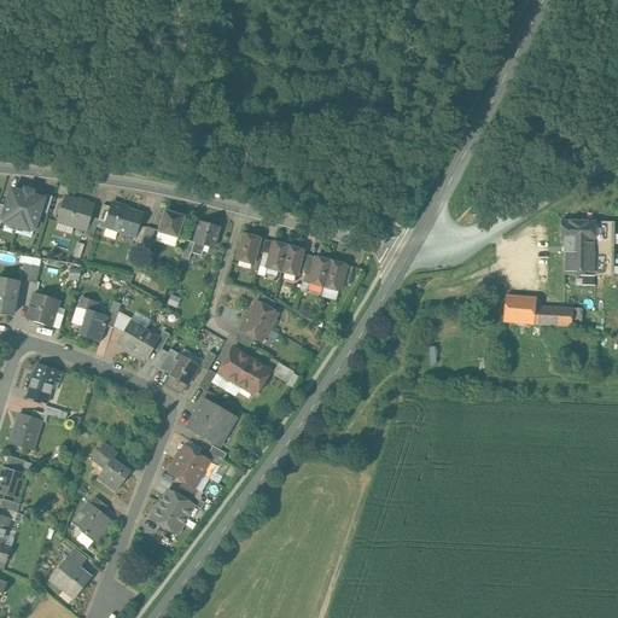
[(33,233),(44,202),(44,200),(44,199),(31,196),(33,192),(24,190),(23,193),(11,190),(1,222),(33,233)]
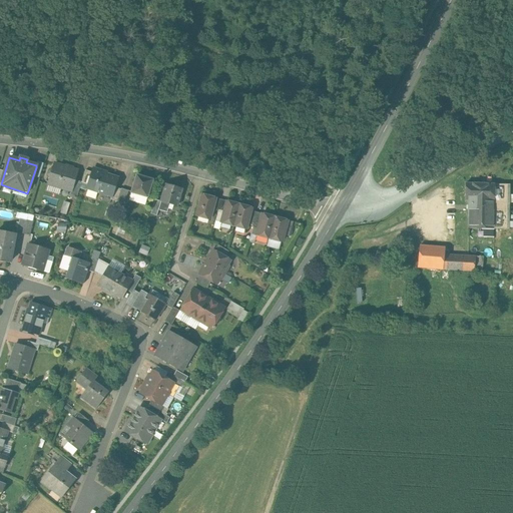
[(37,161),(36,166),(33,175),(39,177),(43,163),(37,161)]
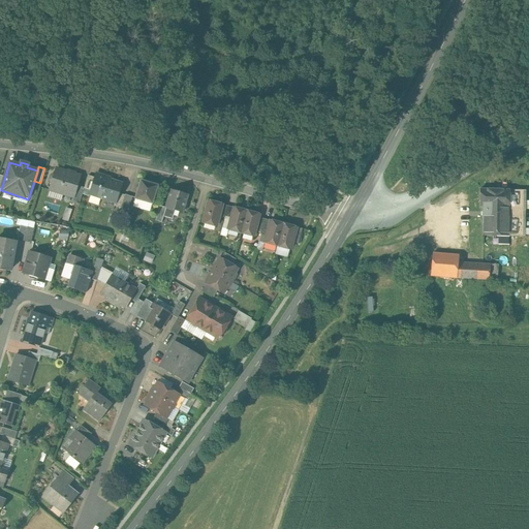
[(74,196),(75,193),(81,176),(57,168),(55,175),(53,174),(51,176),(49,180),(50,182),(51,183),(49,190),(64,194),(65,193),(74,196)]
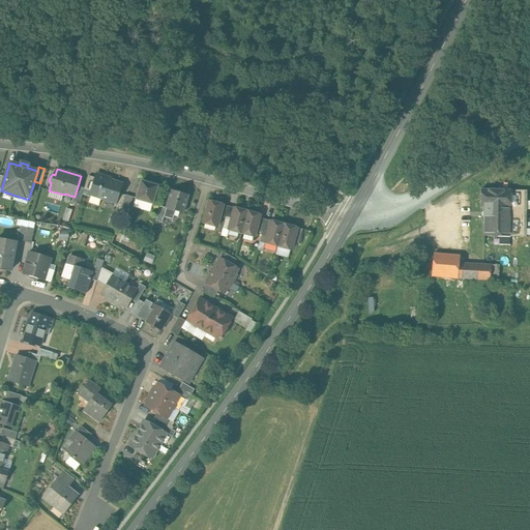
[(89,195),(114,202),(116,203),(122,184),(105,178),(106,177),(96,174),(89,195)]
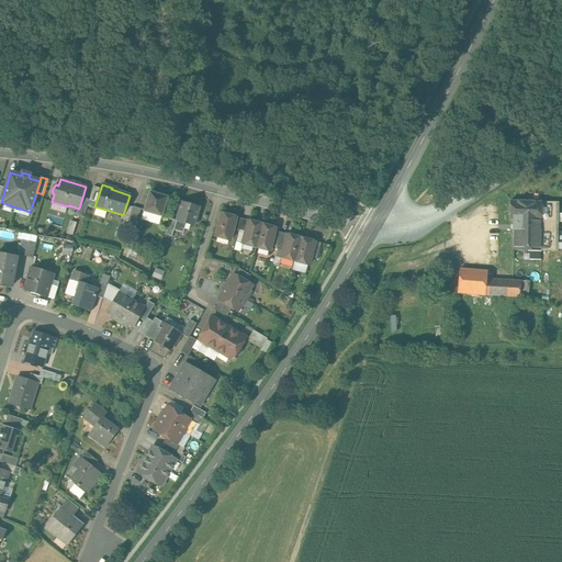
[(96,202),(99,193),(100,189),(93,187),(89,200),(96,202)]
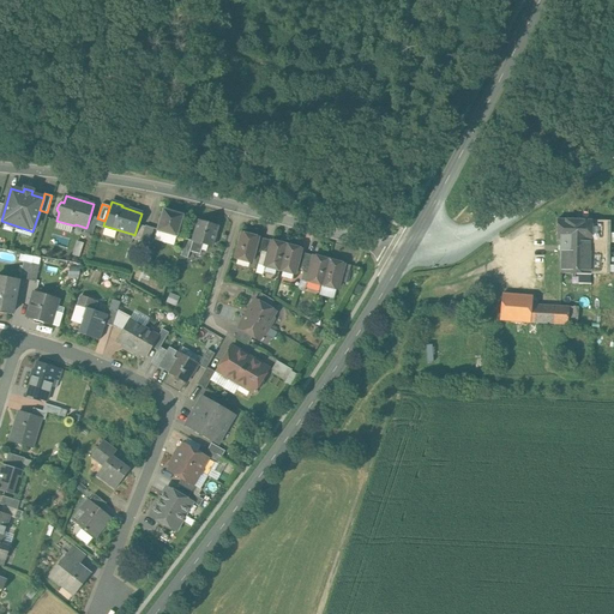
[(176,236),(180,222),(182,216),(163,210),(157,230),(176,236)]
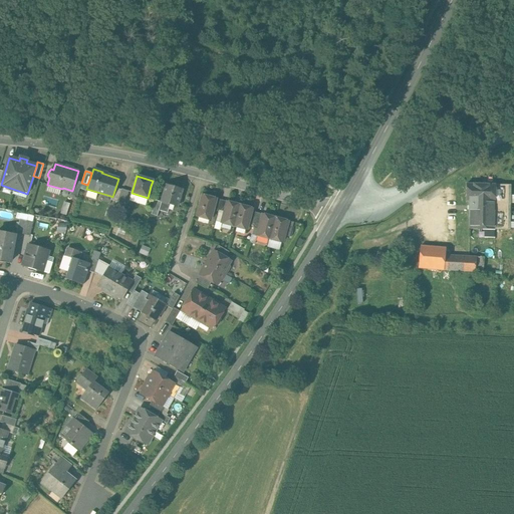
[(70,197),(75,199),(76,199),(81,183),(81,182),(75,181),(72,191),(70,197)]
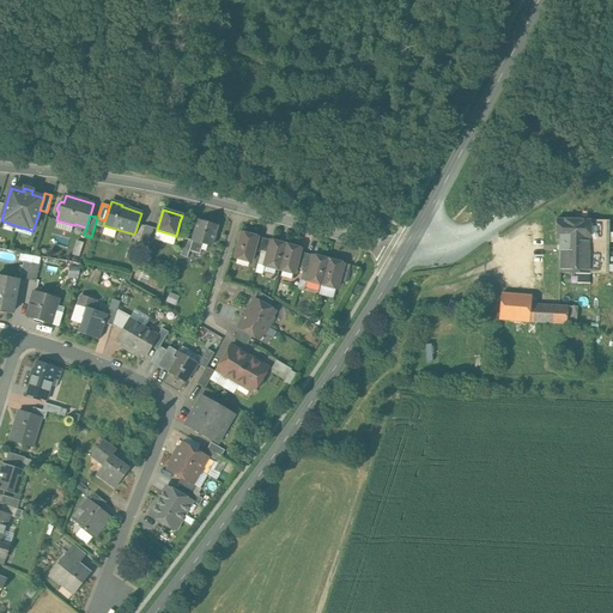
[(588,284),(588,274),(608,274),(608,222),(592,220),(557,219),(557,238),(534,238),(534,249),(557,249),(557,252),(559,253),(559,273),(578,273),(577,284),(588,284)]
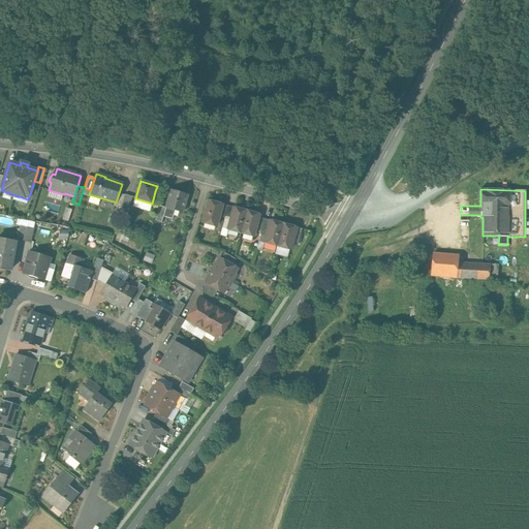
[(182,213),(186,200),(187,194),(170,190),(165,207),(165,208),(166,208),(163,217),(173,219),(176,211),(182,213)]
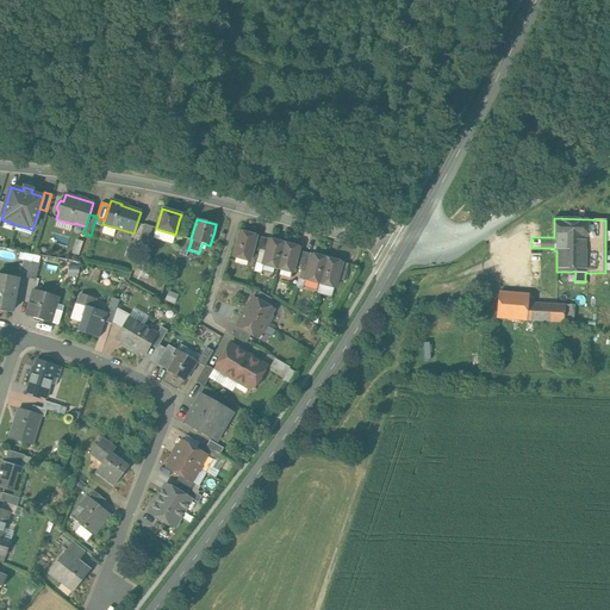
[(137,223),(137,225),(134,234),(132,234),(132,237),(139,240),(144,225),(137,223)]
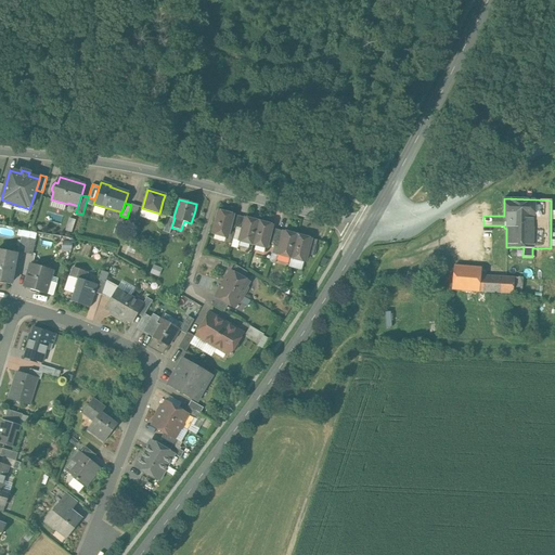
[(131,204),(131,206),(130,206),(127,218),(134,220),(139,206),(131,204)]
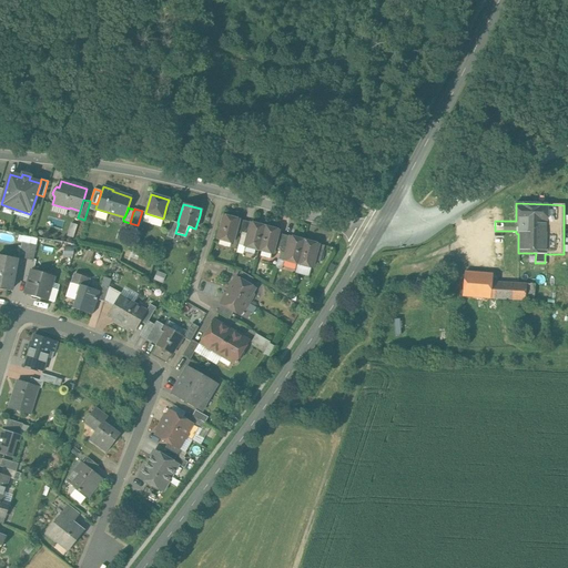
[(224,215),(224,217),(217,240),(232,243),(239,220),(224,215)]
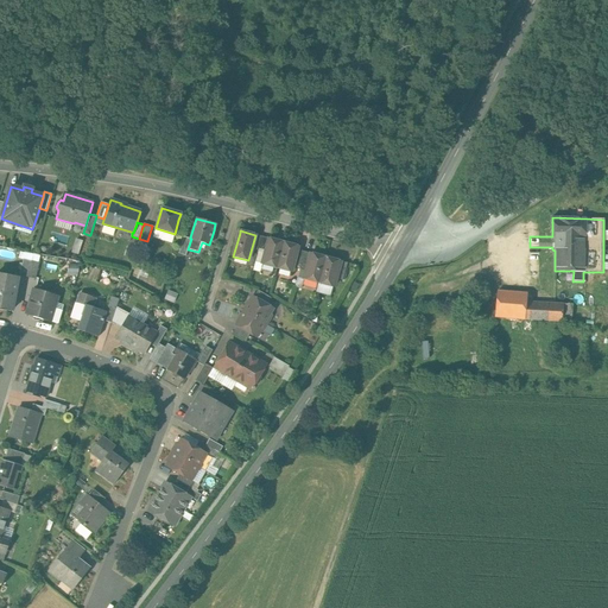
[(255,235),(253,245),(252,248),(258,249),(261,236),(255,235)]
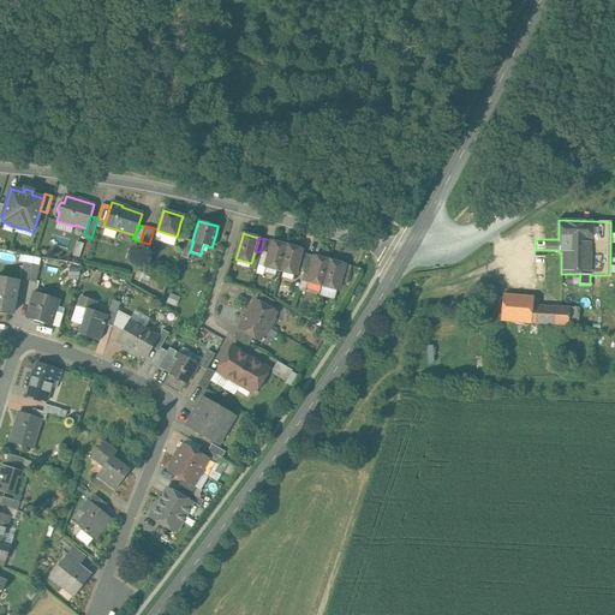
[(189,260),(192,243),(193,243),(193,242),(186,239),(186,240),(181,257),(189,260)]
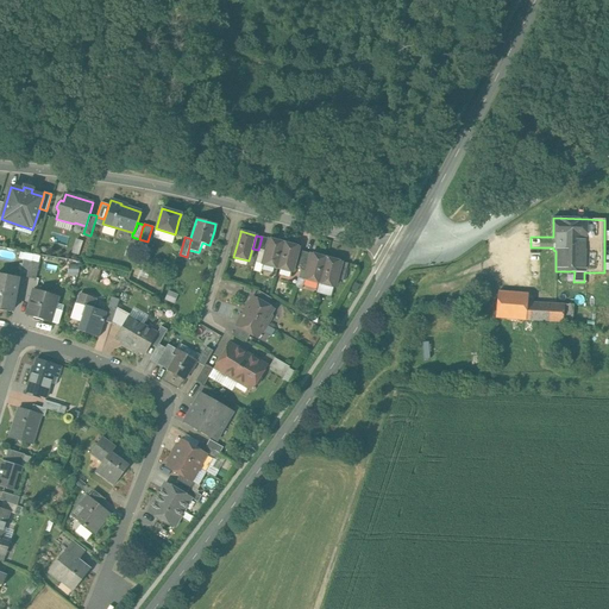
[(265,252),(268,243),(269,239),(262,237),(258,250),(265,252)]
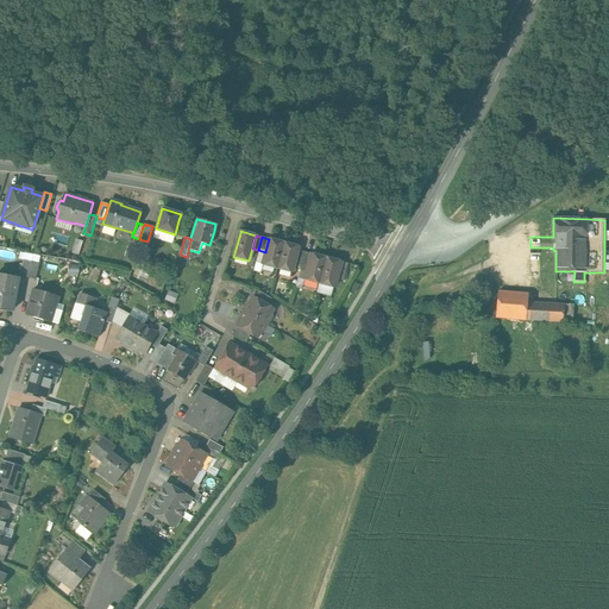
[(262,264),(271,267),(277,268),(283,243),(269,239),(262,264)]
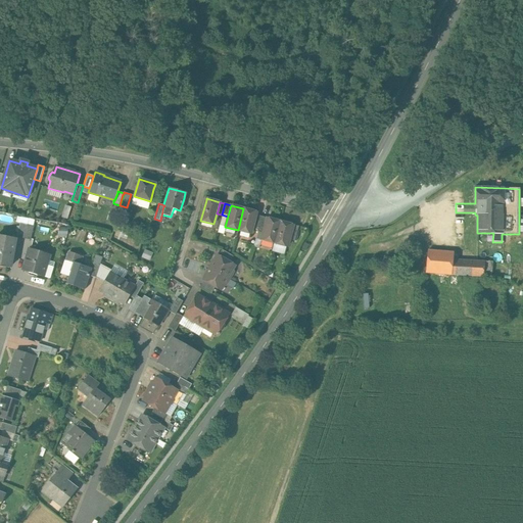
[(256,211),(254,211),(244,208),(238,230),(250,234),(250,233),(256,211)]
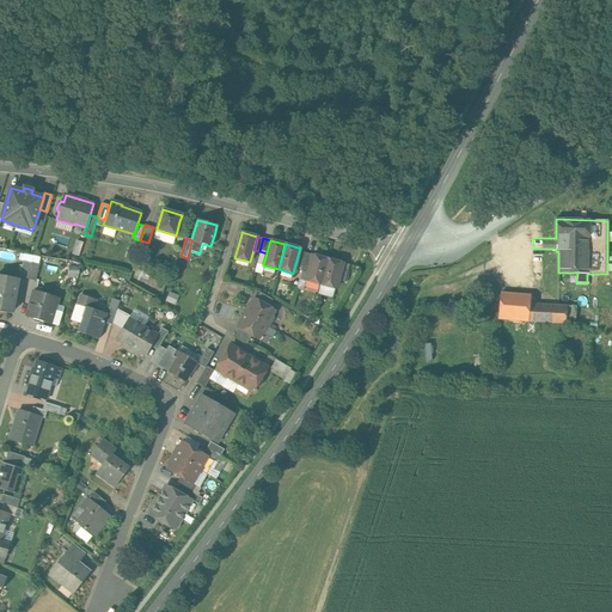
[(303,267),(304,263),(306,254),(299,251),(295,264),(295,265),(303,267)]
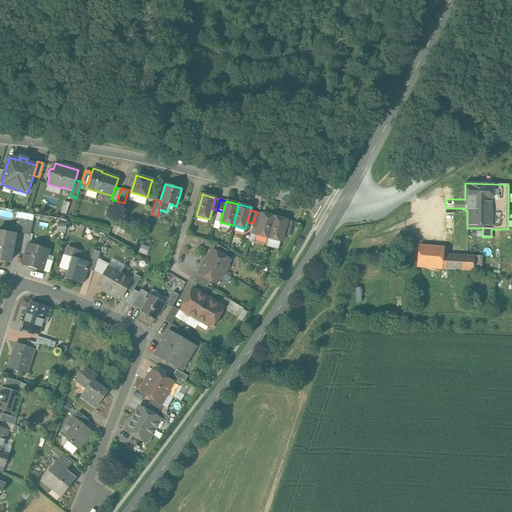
[(258,227),(261,217),(262,213),(256,212),(252,226),(258,227)]
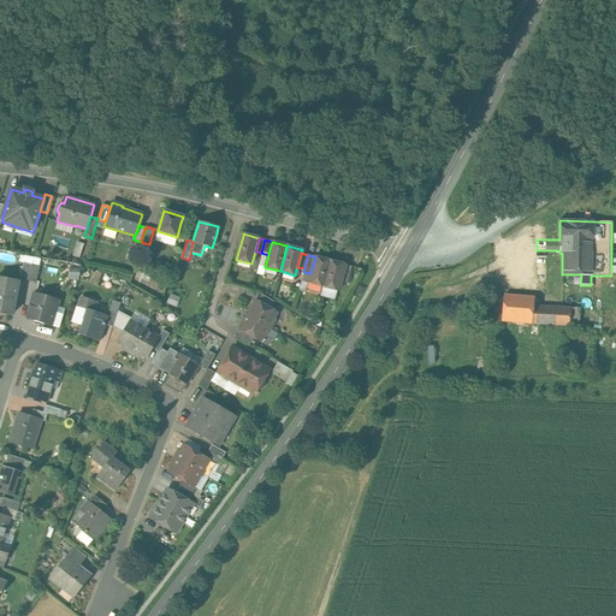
[(315,256),(313,266),(308,283),(323,286),(330,261),(315,256)]
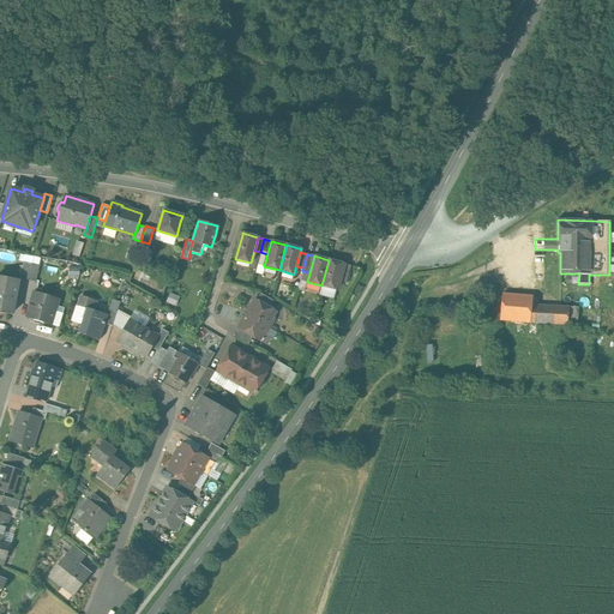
[(337,289),(341,275),(343,264),(329,259),(321,286),(337,289)]
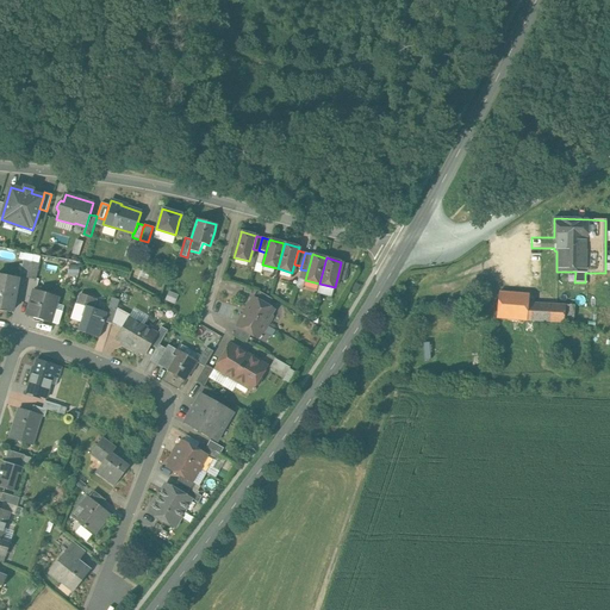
[(24,260),(20,273),(20,274),(19,277),(27,278),(31,262),(24,260)]
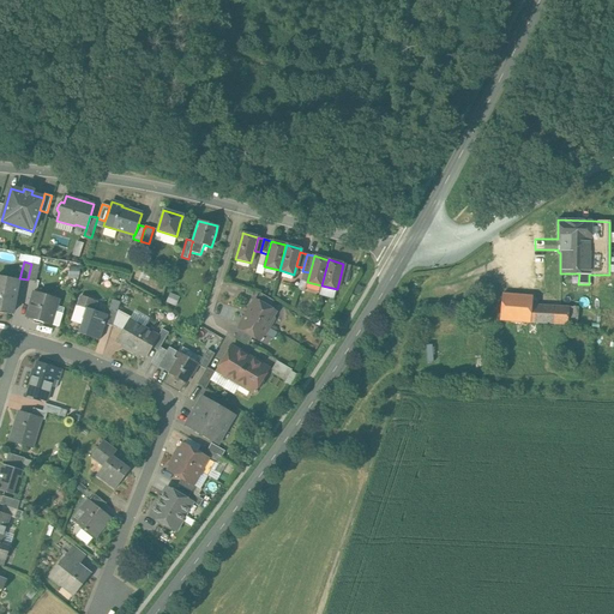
[(31,264),(30,268),(28,280),(36,282),(40,266),(40,265),(31,264)]
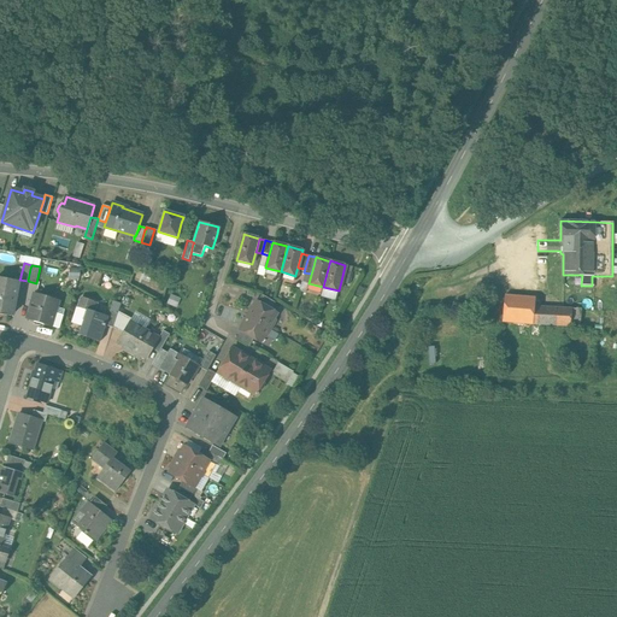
[(347,285),(352,269),(352,266),(346,265),(341,282),(347,285)]
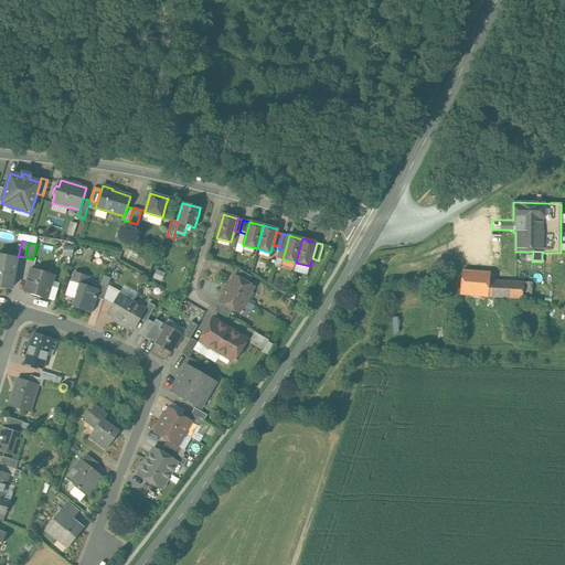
[(11,288),(13,277),(17,257),(0,254),(0,284),(11,286),(10,288),(11,288)]
